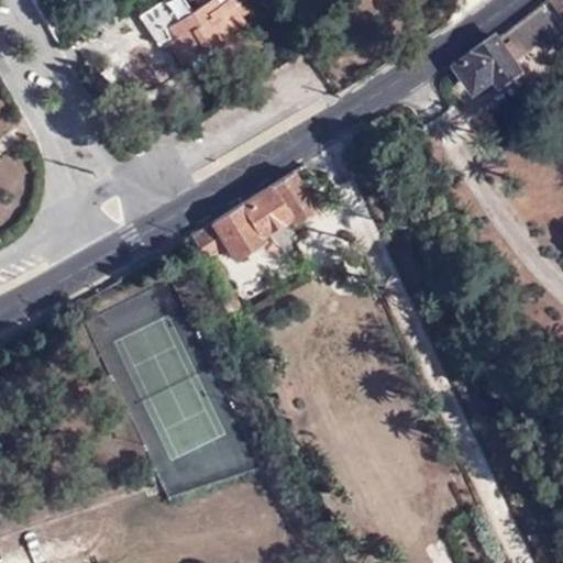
[(209,0),(191,11),(184,0),(163,0),(139,17),(158,46),(166,40),(181,64),(244,23),(241,20),(249,13),(240,0),(239,0),(236,3),(234,0),(209,0)]
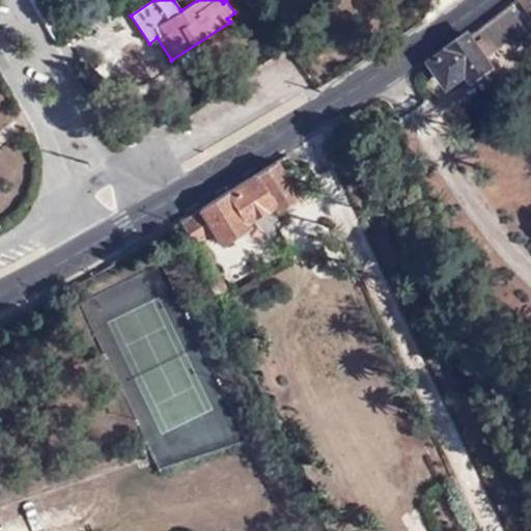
[(530,0),(522,0),(530,12),(530,0)]
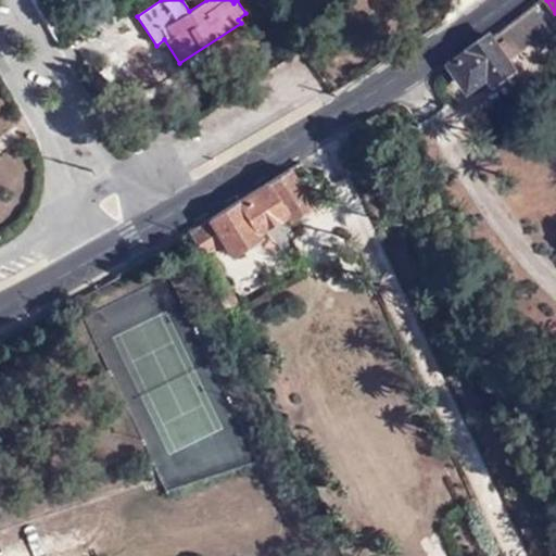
[(535,3),(504,28),(521,52),(553,29),(535,3)]
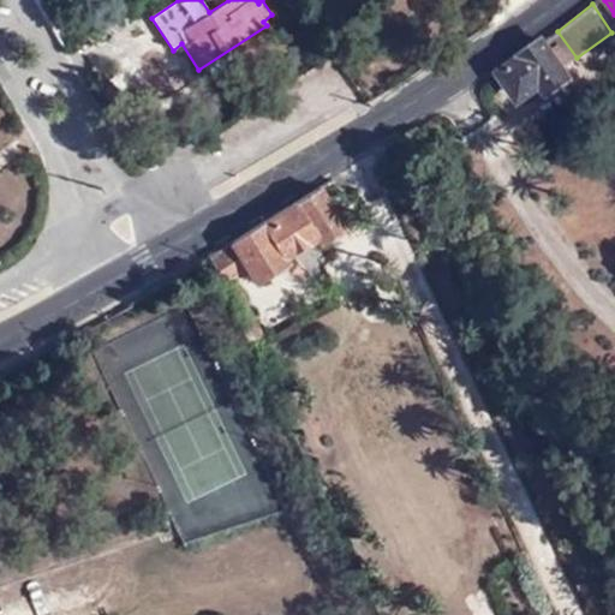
[(545,40),(502,70),(520,95),(543,79),(549,88),(568,72),(561,63),(569,55),(562,45),(553,51),(545,40)]
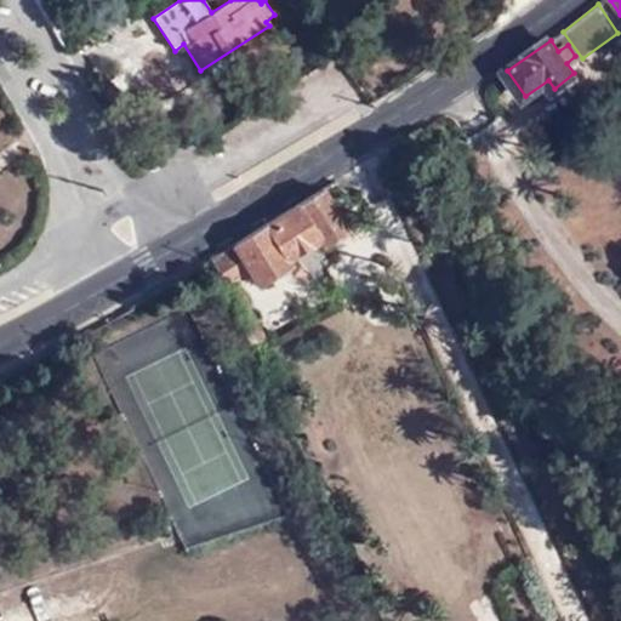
[(324,189),(232,246),(249,274),(256,285),(291,265),(290,260),(320,241),(323,245),(349,228),(324,189)]
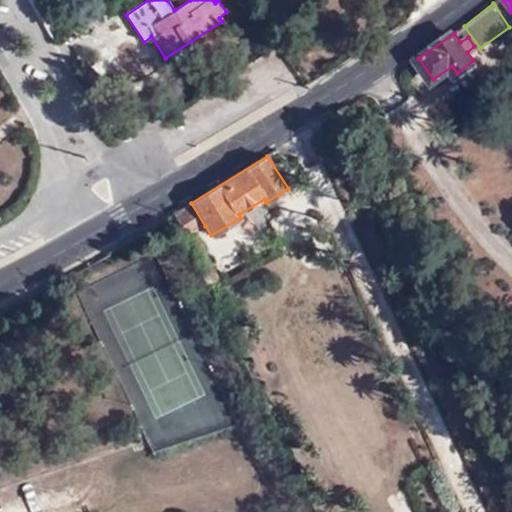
[(191,203),(175,214),(186,237),(196,231),(205,226),(191,203)]
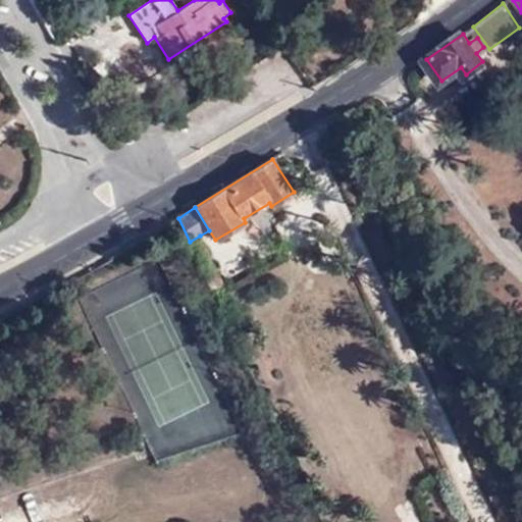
[(200,236),(190,242),(195,253),(206,247),(200,236)]
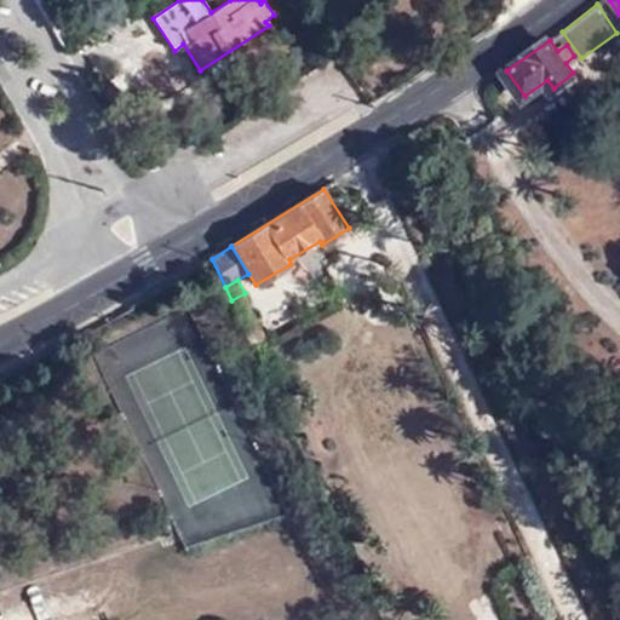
[(260,327),(246,333),(252,345),(265,337),(260,327)]
